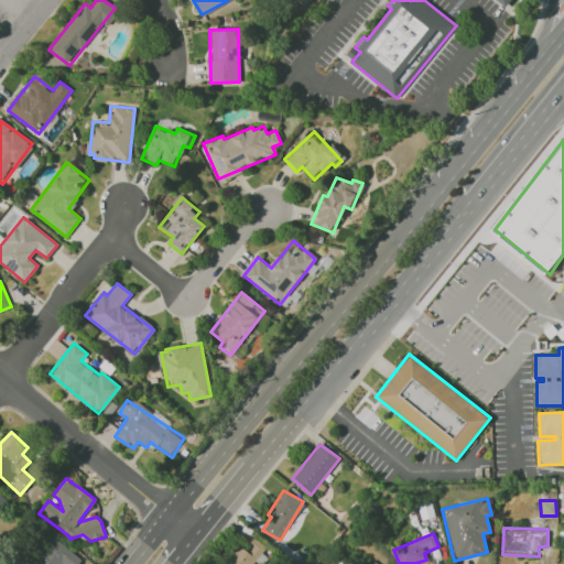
[(77,563),(82,560),(55,538),(33,563),(63,563),(64,563),(65,563),(77,563)]
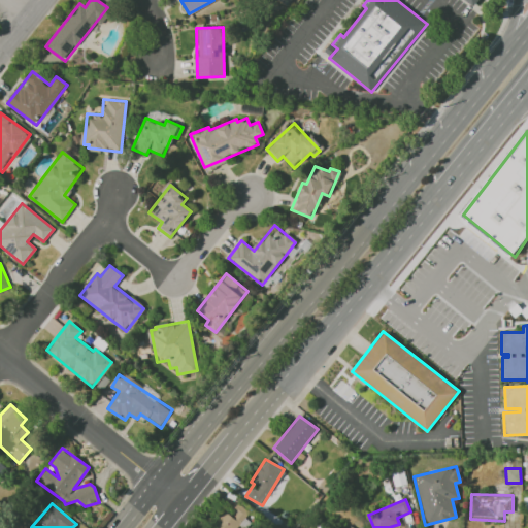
[(212,527),(237,527),(245,508),(235,504),(231,515),(221,509),(212,527)]
